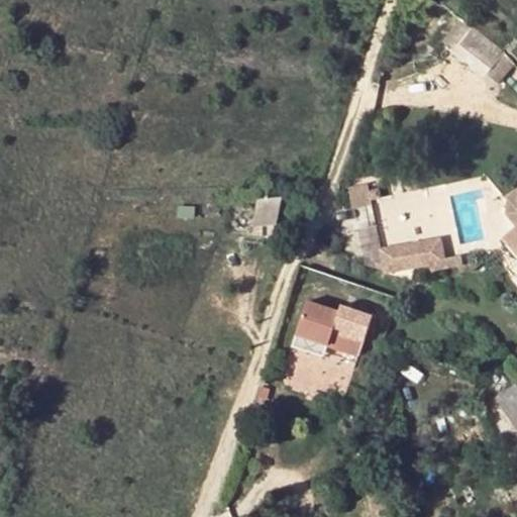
[(469,26),(454,41),(484,68),(499,53),(469,26)]
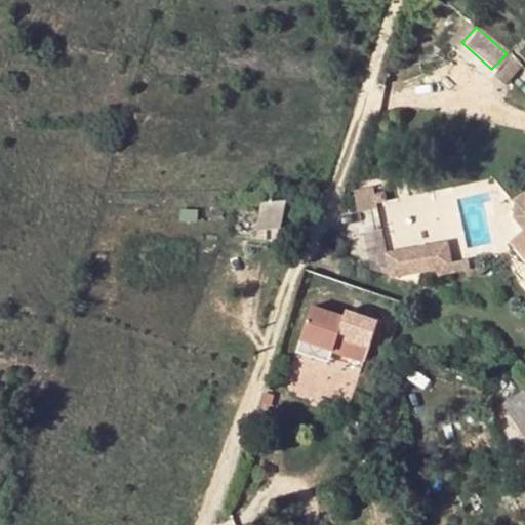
[(263,203),(256,228),(277,232),(282,207),(263,203)]
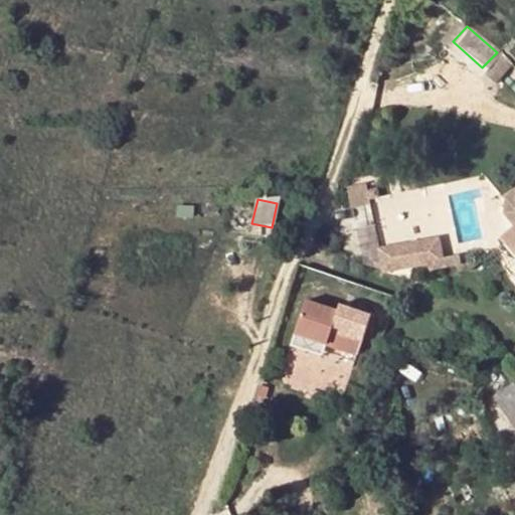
[(446,233),(389,239),(391,260),(449,252),(446,233)]
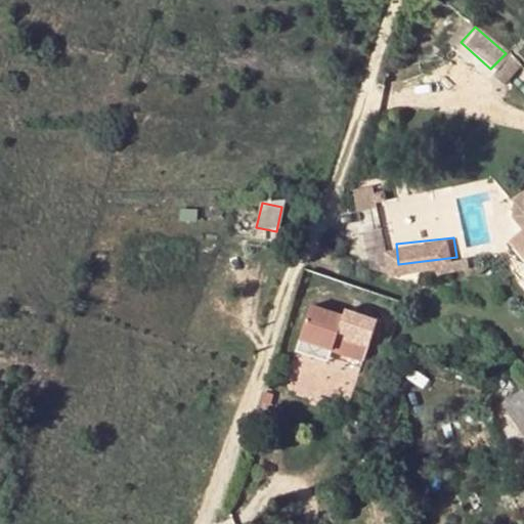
[(310,304),(307,315),(372,341),(378,314),(345,306),(344,312),(310,304)]
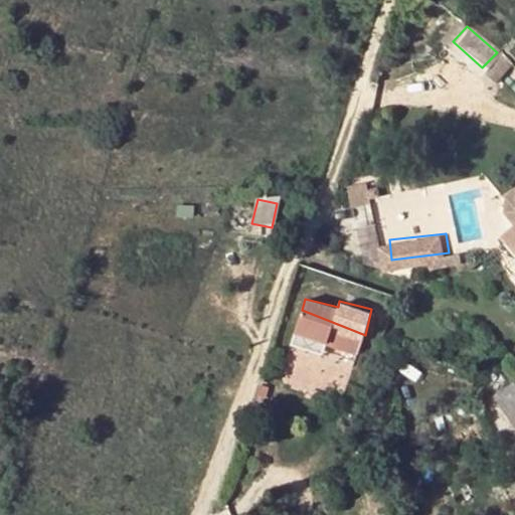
[(365,335),(302,310),(296,334),(327,344),(360,351),(365,335)]
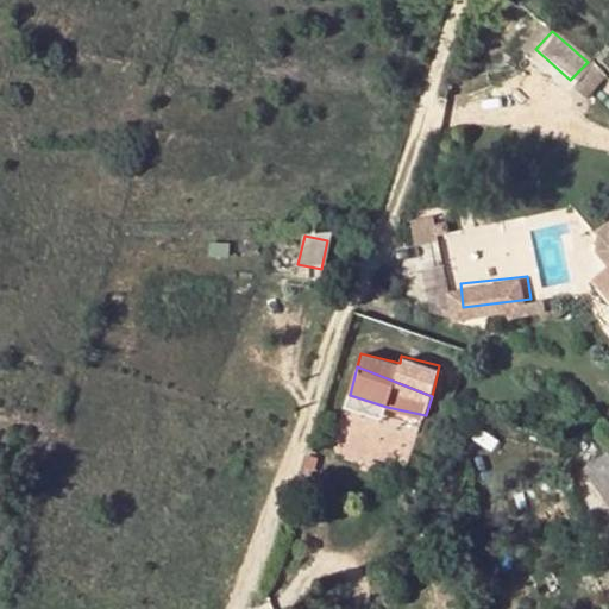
[(387,407),(350,395),(346,409),(384,419),(387,407)]
